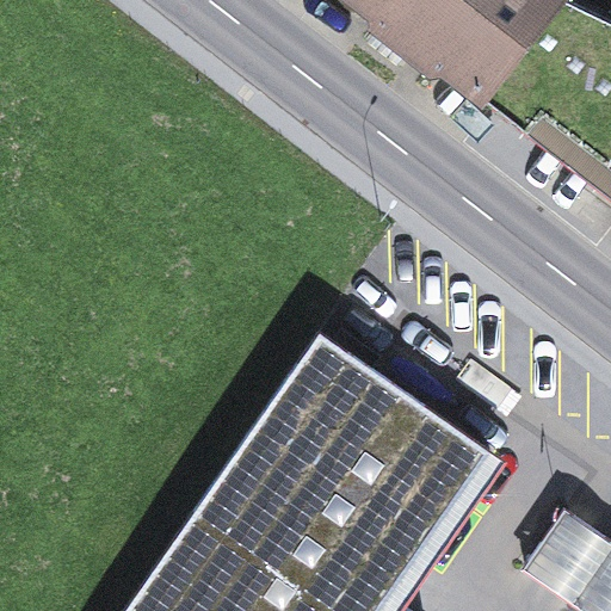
[(433,71),(444,69),(483,100),(561,0),(356,0),(377,17),(377,28),(409,51),(433,71)]
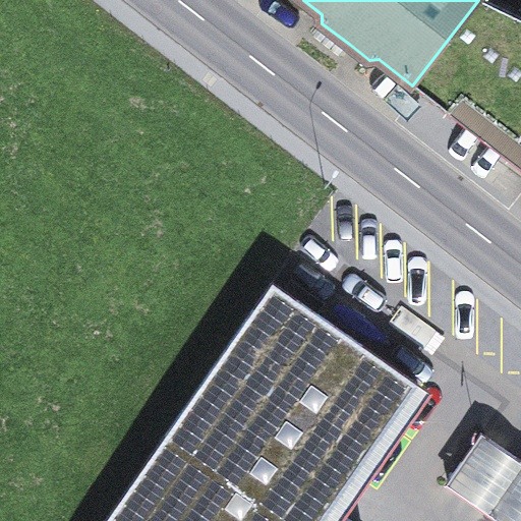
[(520,16),(487,0),(478,0),(412,85),(450,114),(463,98),(520,142),(520,16)]
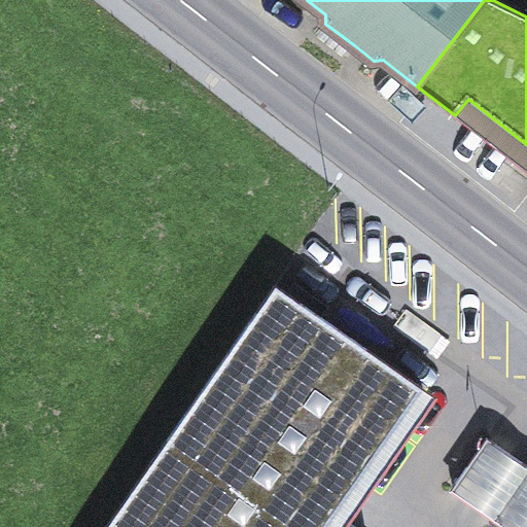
[(344,56),(353,44),(325,24),(317,35),(344,56)]
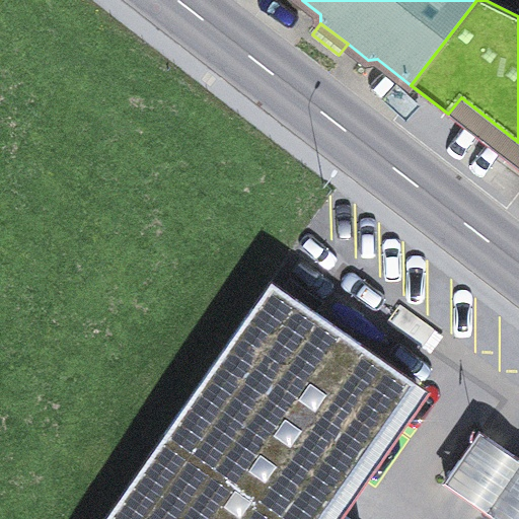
[(321,518),(417,384),(272,283),(106,518),(321,518)]
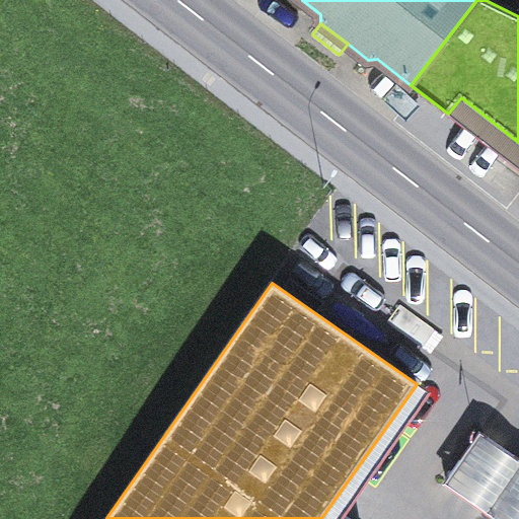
[(447,484),(500,518),(518,518),(518,462),(479,436),(447,484)]
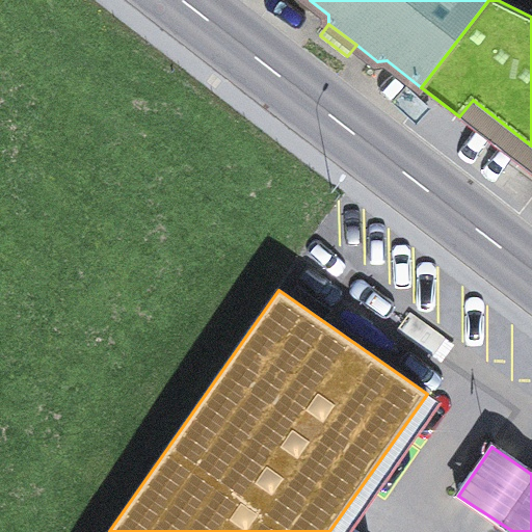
All buildings are outlined.
